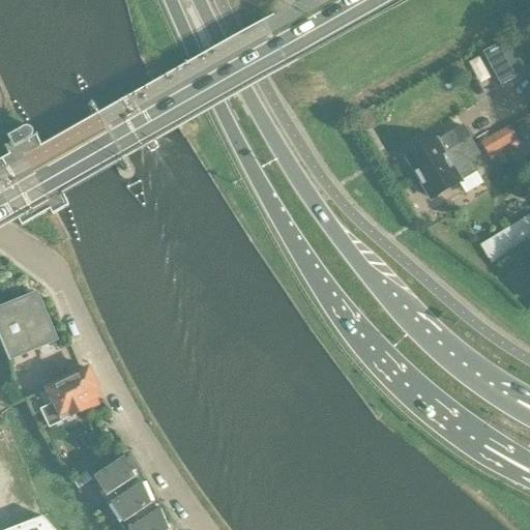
[(491,51),(483,55),(500,86),(516,79),(499,47),(491,51)]
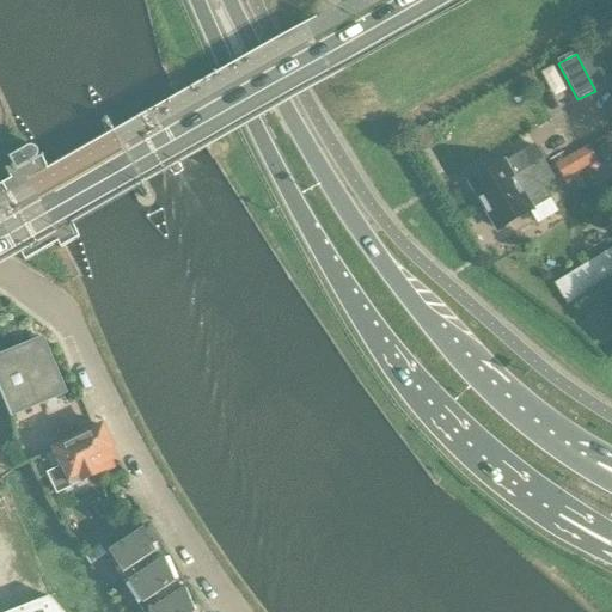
[(505,164),(470,185),(483,208),(518,187),(546,170),(533,147),(505,164)]
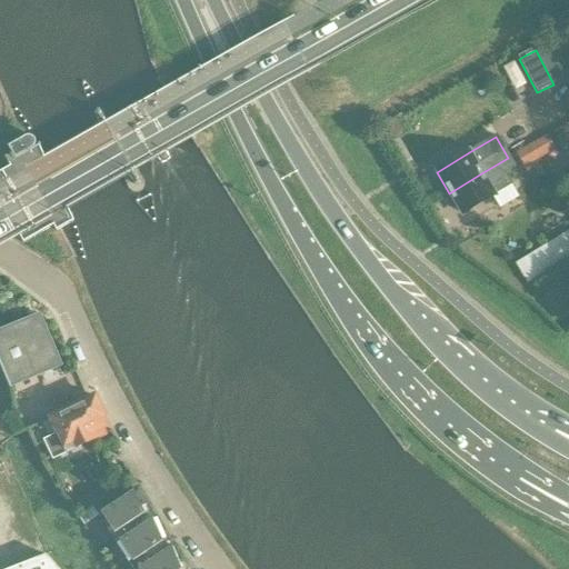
[(481,173),(449,193),(461,215),(495,195),(510,186),(503,175),(515,168),(508,158),(481,173)]
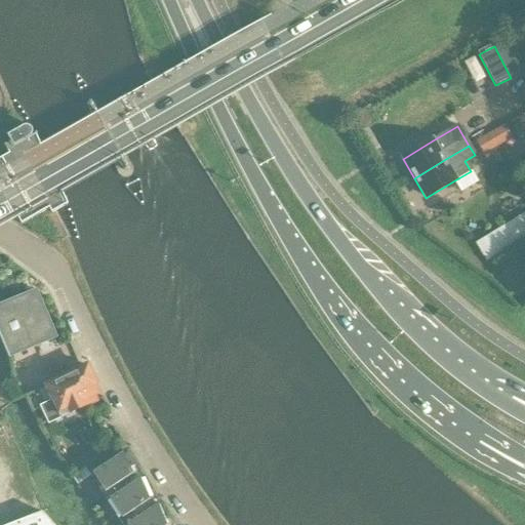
[(524,213),(476,243),(486,261),(524,238),(524,213)]
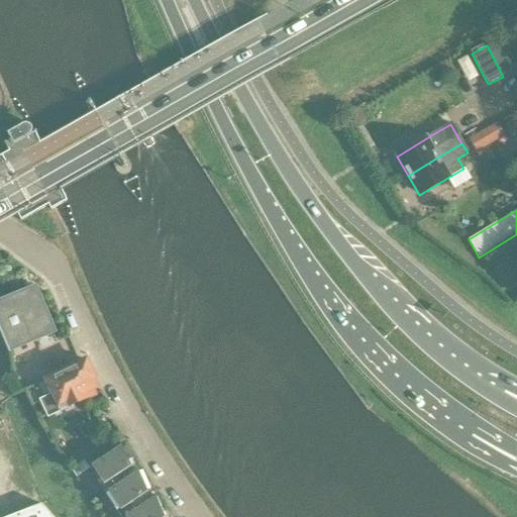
[(0,301),(0,330),(9,352),(56,332),(36,286),(0,301)]
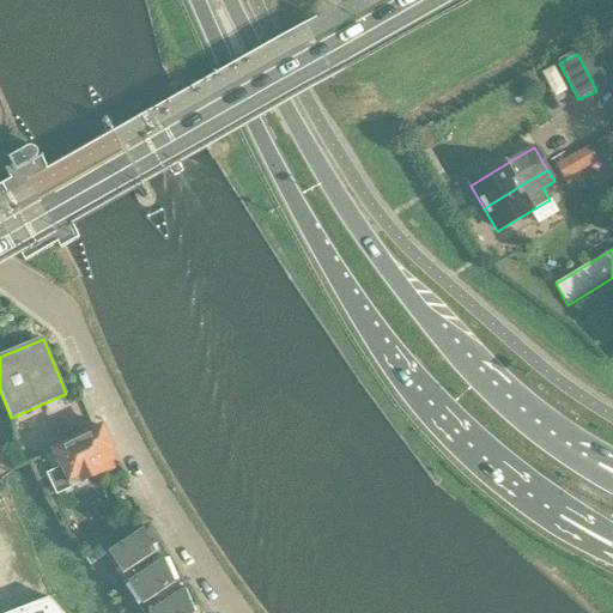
[(73,487),(116,467),(108,449),(111,448),(102,428),(55,450),(64,468),(49,475),(58,493),(73,486),(73,487)]
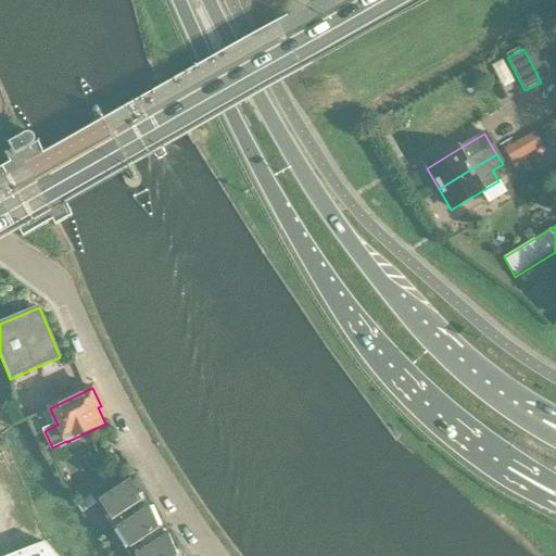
[(116,530),(150,507),(141,513),(134,500),(139,496),(131,479),(98,502),(108,515),(104,517),(113,531),(116,529),(116,530)]
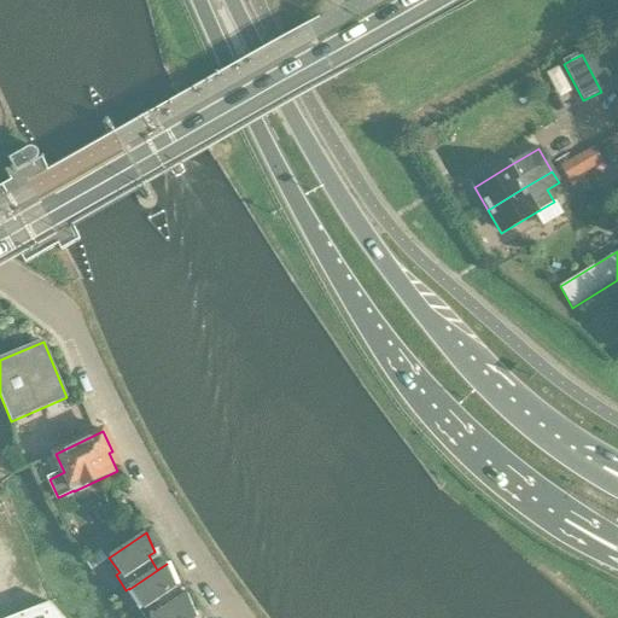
[(151,617),(187,595),(186,594),(178,600),(168,587),(174,582),(167,564),(129,589),(139,604),(136,606),(144,617),(151,617)]
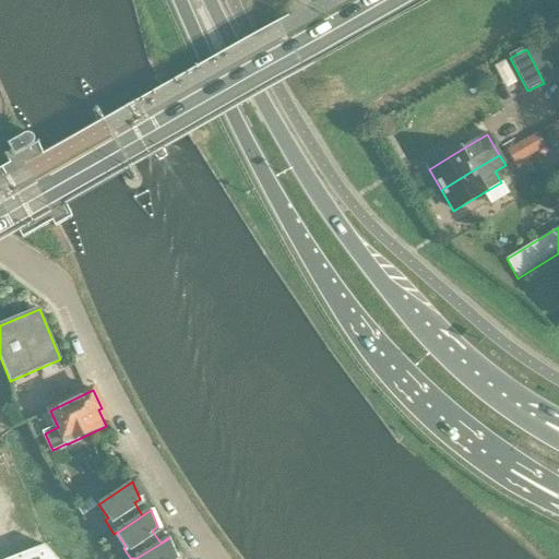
[(169,538),(137,558),(170,558),(176,555),(169,538)]
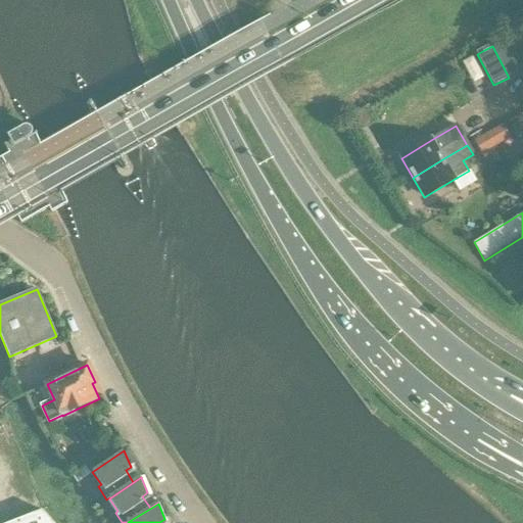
[(52,522),(42,511),(7,522),(52,522)]
